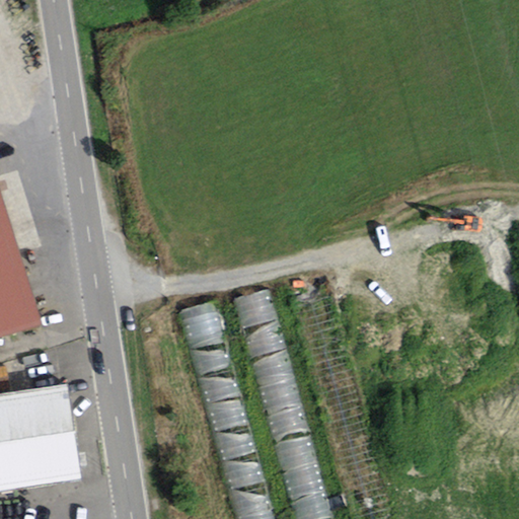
[(0,340),(39,328),(0,202),(0,340)]
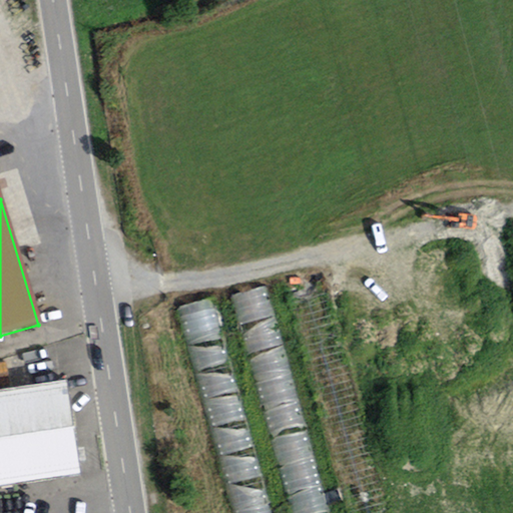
[(301,326),(335,316),(323,273),(289,283),(301,326)]
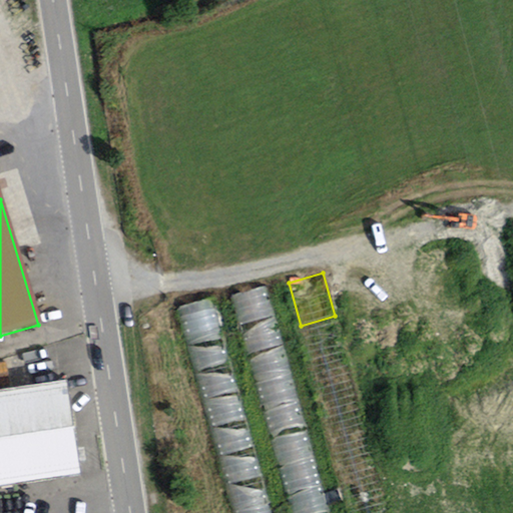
[(252,354),(285,345),(269,288),(236,296),(252,354)]
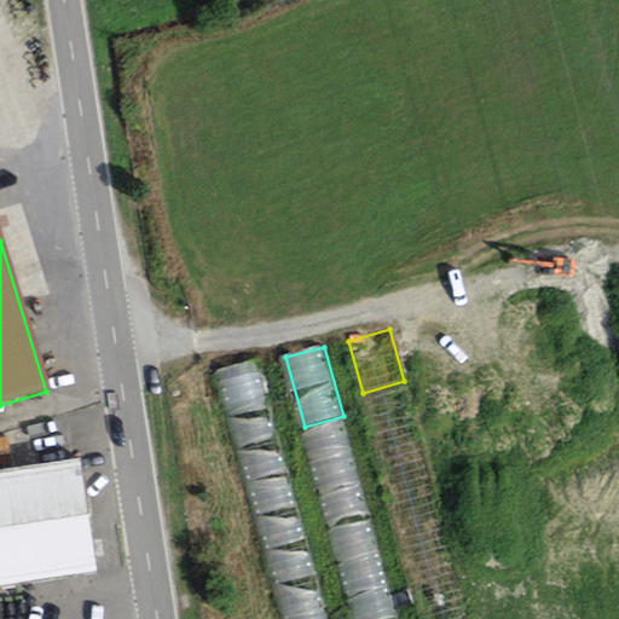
[(220,382),(229,411),(247,411),(247,455),(252,476),(281,476),(281,455),(270,415),(271,394),(262,364),(247,364),(221,371),(220,382)]
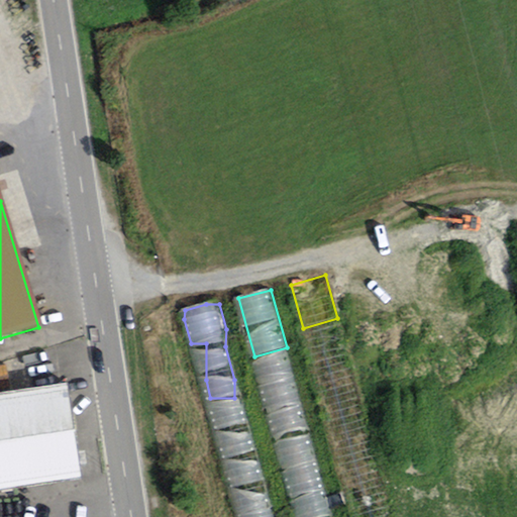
[(67,381),(0,392),(0,489),(83,475),(67,381)]
